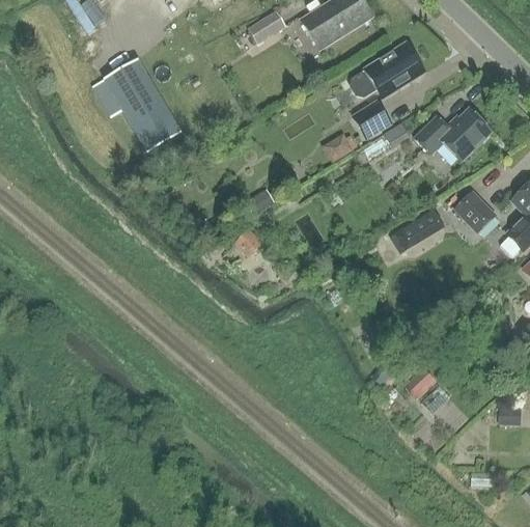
[(319,49),(371,16),(362,0),(333,0),(302,20),(319,49)]
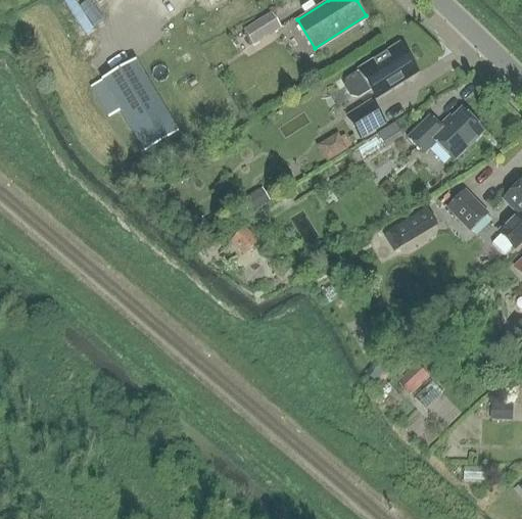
[(272,11),(243,29),(253,44),(282,27),(272,11)]
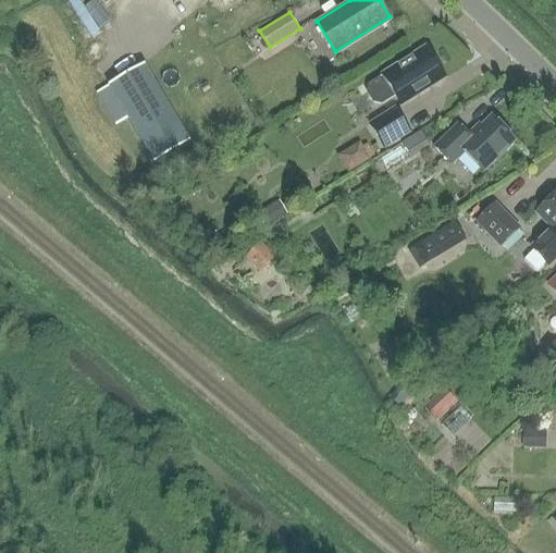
[(402,102),(445,75),(427,45),(383,72),(383,73),(370,82),(368,90),(373,101),(383,102),(396,94),(402,102)]
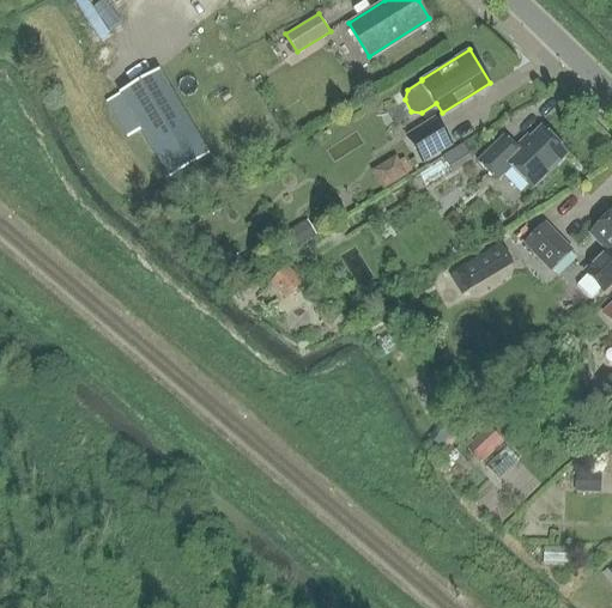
[(208,153),(159,70),(108,99),(131,137),(141,131),(169,177),(208,153)]
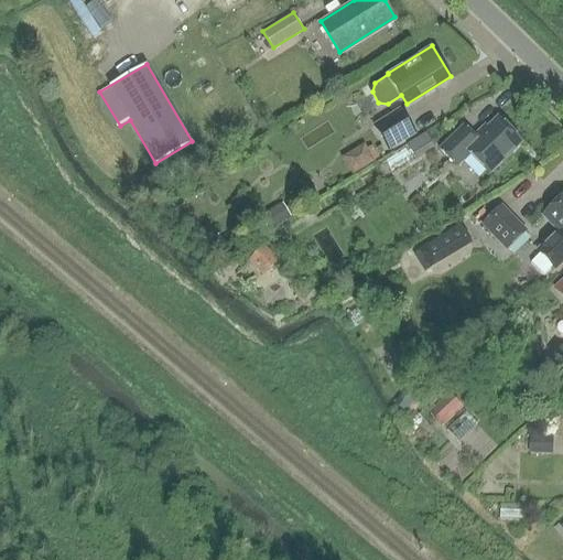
[(389,148),(415,131),(400,107),(375,124),(389,148)]
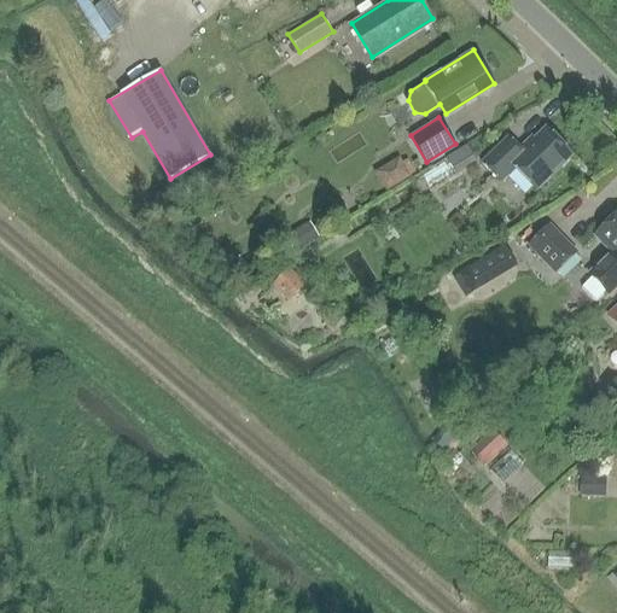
[(572,153),(546,126),(525,145),(523,142),(519,146),(508,134),(482,161),(501,180),(516,165),(537,188),(572,153)]
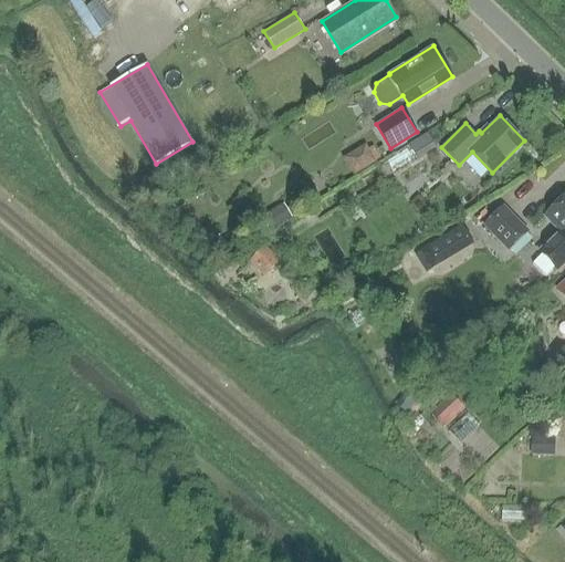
[(418,157),(439,144),(430,129),(409,144),(418,157)]
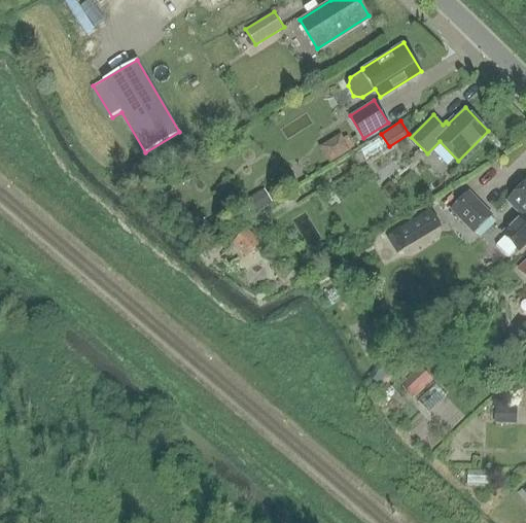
[(504,235),(496,243),(507,255),(516,247),(517,249),(525,240),(525,179),(510,196),(521,208),(498,230),(504,235)]
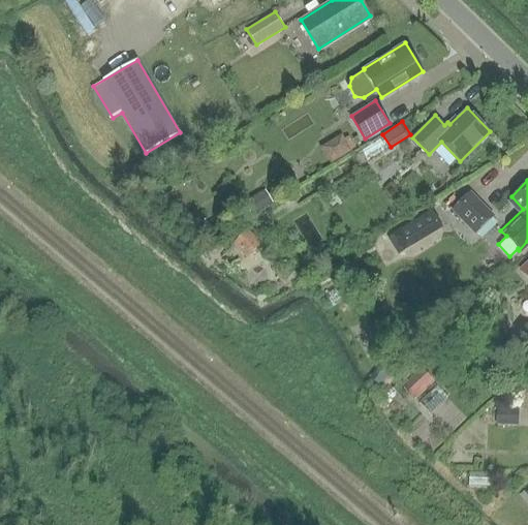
[(167,181),(157,188),(162,196),(174,188),(167,181)]
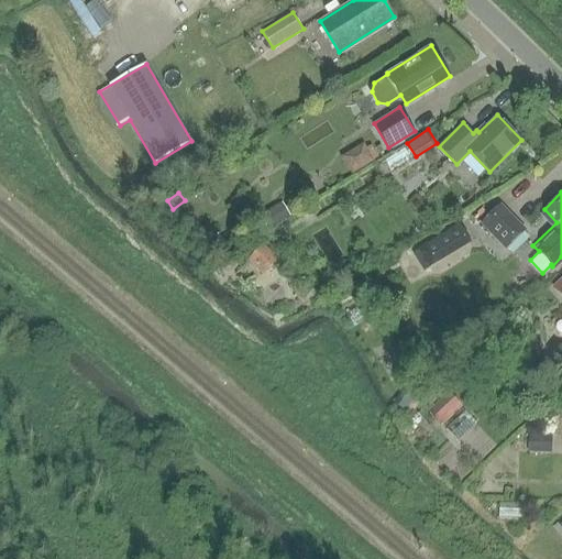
[(283,200),(271,207),(279,221),(291,215),(283,200)]
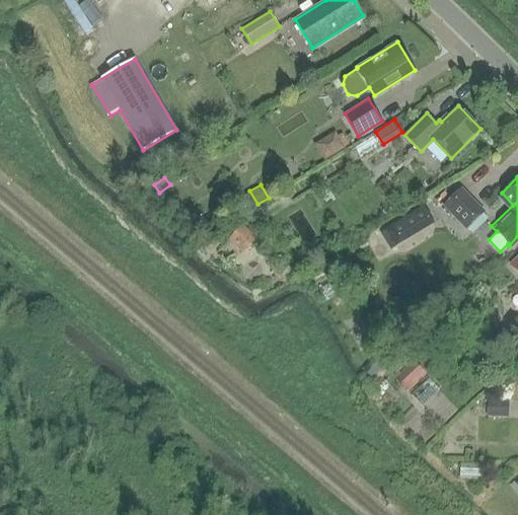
[(466,227),(485,210),(461,187),(444,204),(466,227)]
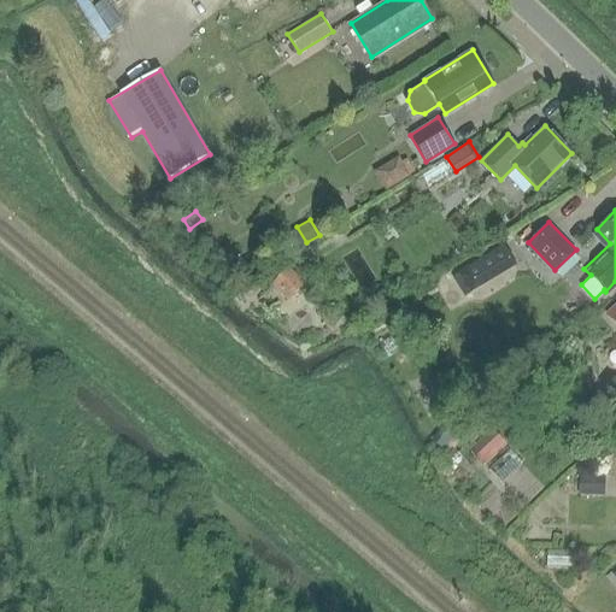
[(479,260),(461,272),(470,289),(488,277),(479,260)]
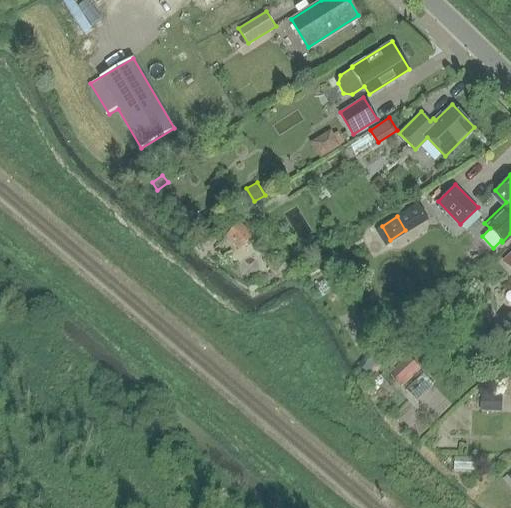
[(240,219),(226,235),(240,248),(254,233),(240,219)]
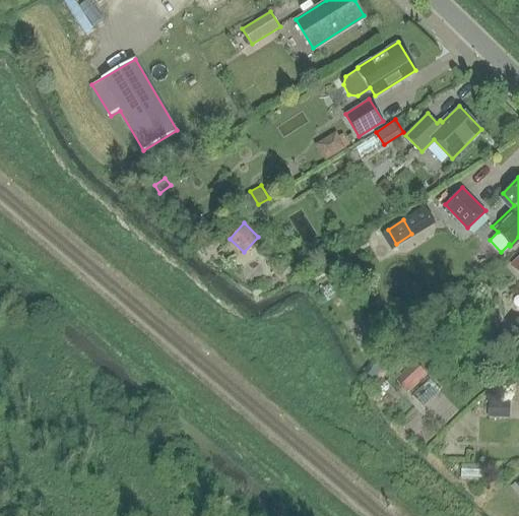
[(376,352),(365,370),(375,377),(387,359),(376,352)]
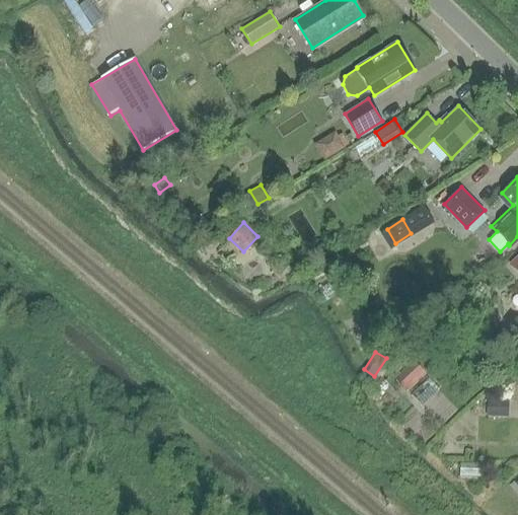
[(415,360),(395,376),(402,384),(407,389),(426,372),(415,360)]
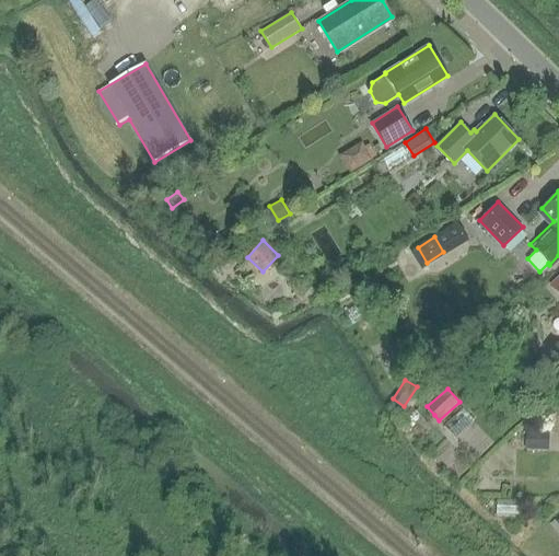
[(424,403),(417,409),(428,421),(434,415),(427,406),(424,403)]
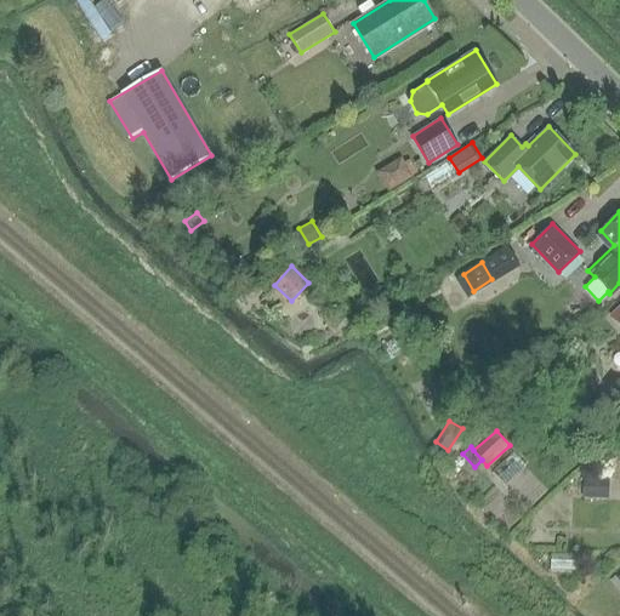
[(608,475),(582,475),(582,496),(608,496),(608,475)]
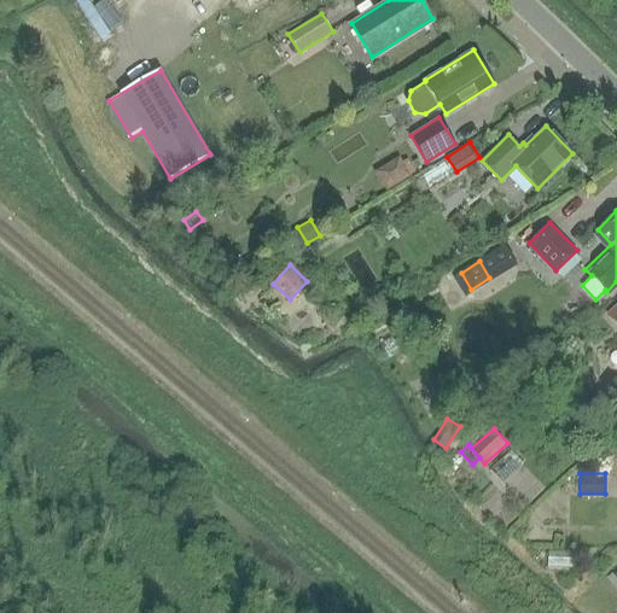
[(549,549),(548,562),(572,564),(574,550),(549,549)]
